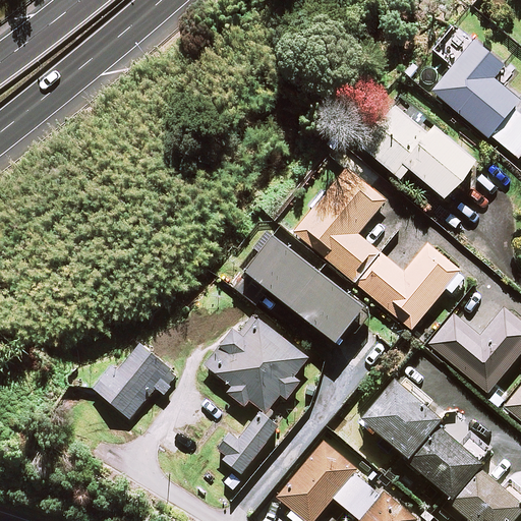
[(503,65),(472,41),(430,92),(515,161),(520,154),(520,116),(511,109),(518,100),(491,78),(503,65)]
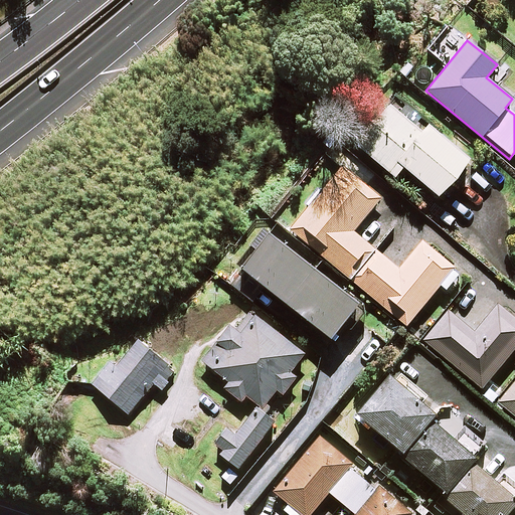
[(437,197),(468,160),(424,124),(418,132),(410,125),(416,117),(392,97),(353,143),(393,177),(401,167),(437,197)]
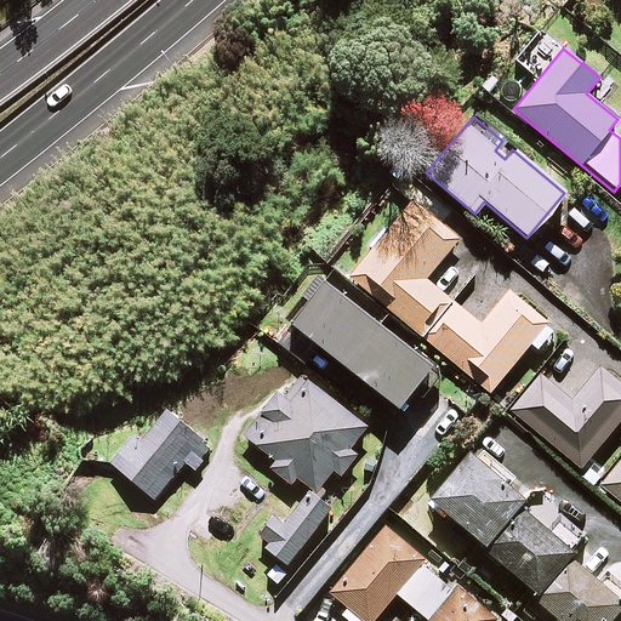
[(421,337),(451,302),(425,280),(453,246),(405,208),(387,232),(382,228),(366,248),(370,251),(349,277),(421,337)]
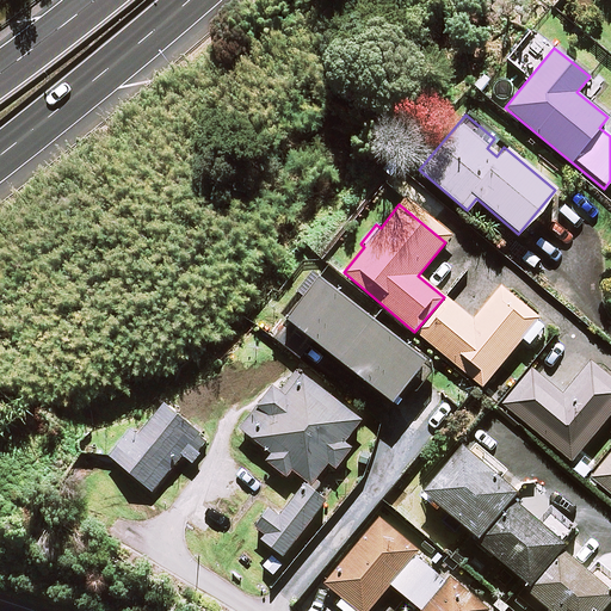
[(315,278),(271,335),(298,358),(312,340),(390,401),(423,360),(315,278)]
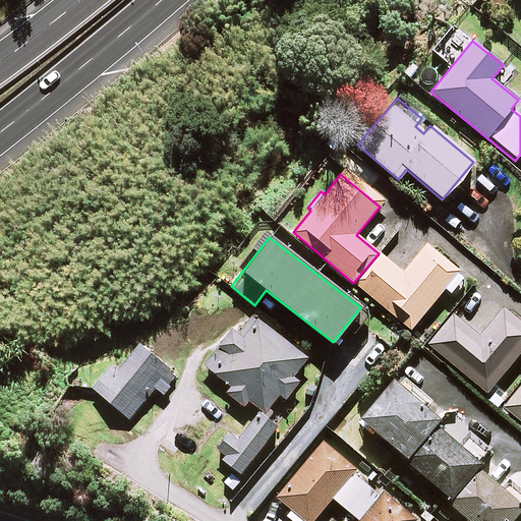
[(379,253),(353,283),(410,329),(458,271),(425,244),(403,273),(379,253)]
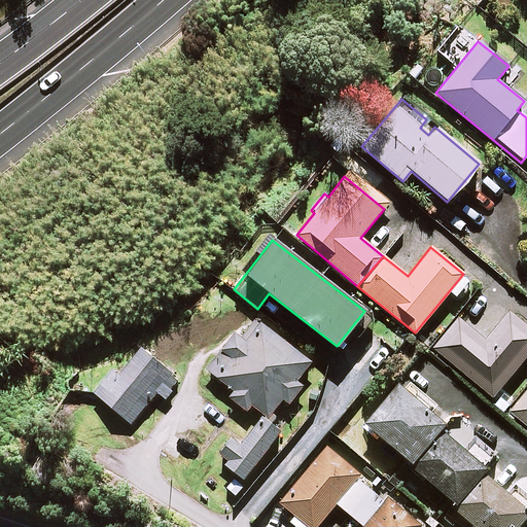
[(432,349),(492,397),(526,355),(526,326),(508,312),(485,341),(457,318),(432,349)]
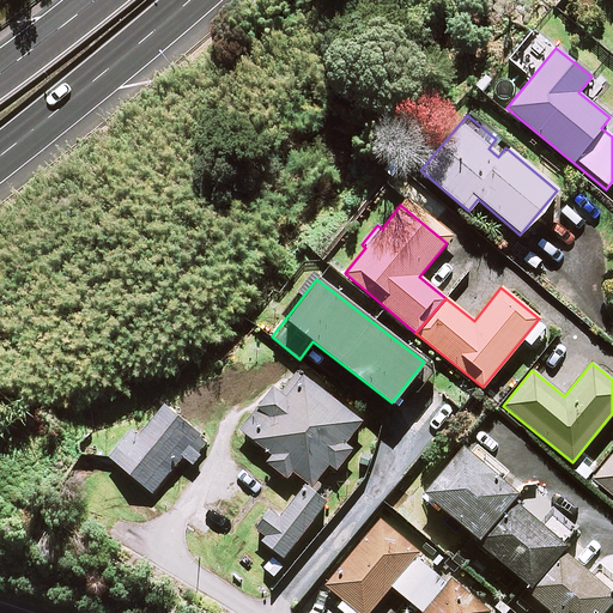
[(291,474),(303,486),(279,511),(269,503),(249,525),(281,554),(329,504),(317,492),(322,486),(315,479),(328,465),(333,469),(352,450),(343,442),(358,425),(296,365),(240,425),(271,455),(263,462),(284,481),(291,474)]
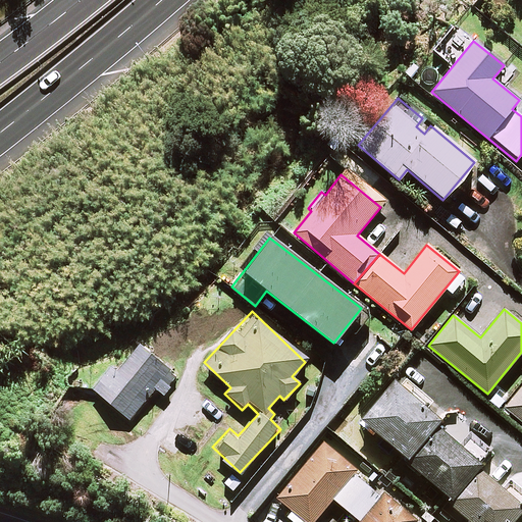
[(176,378),(140,346),(117,371),(112,368),(93,389),(123,416),(147,389),(158,399),(176,378)]
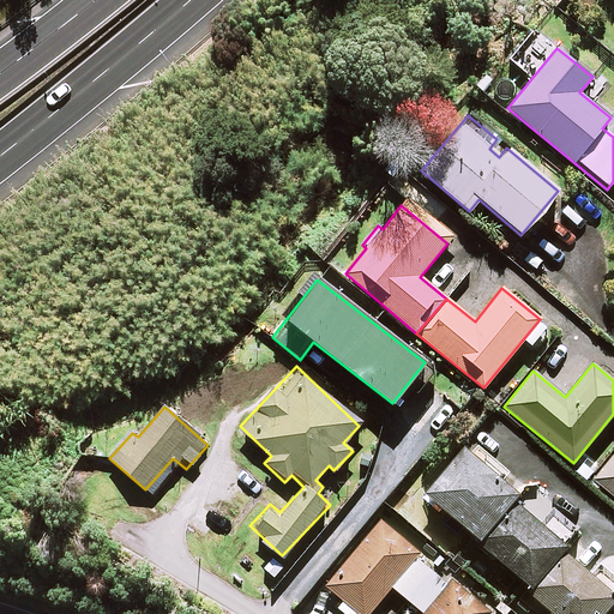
[(476,540),(511,500),(521,488),(464,440),(421,492),(476,540)]
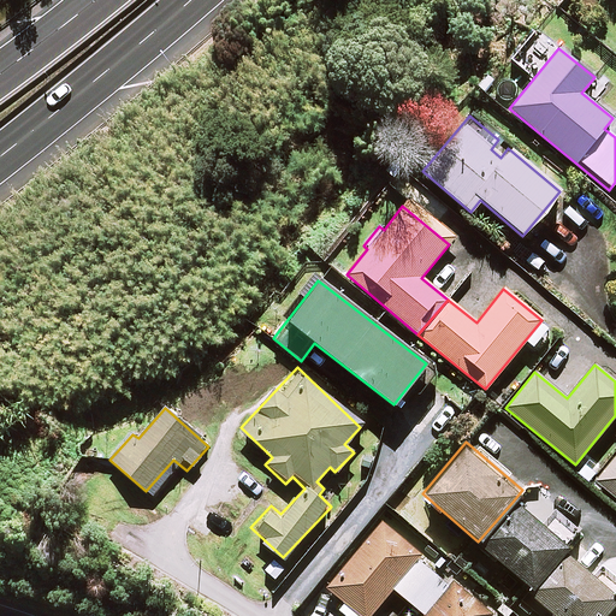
[(615,456),(596,481),(615,497),(615,456)]
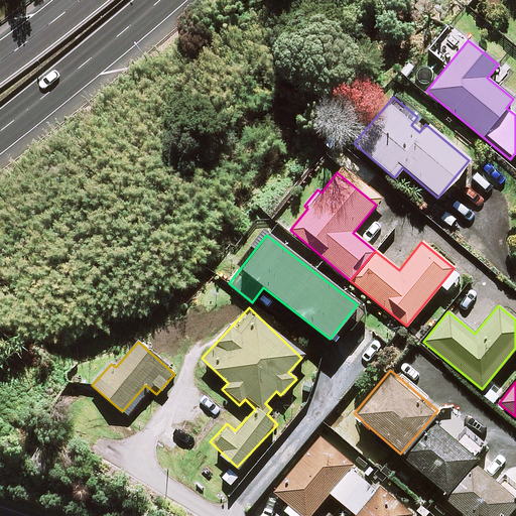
[(429,420),(400,454),(444,492),(471,463),(474,459),(429,420)]
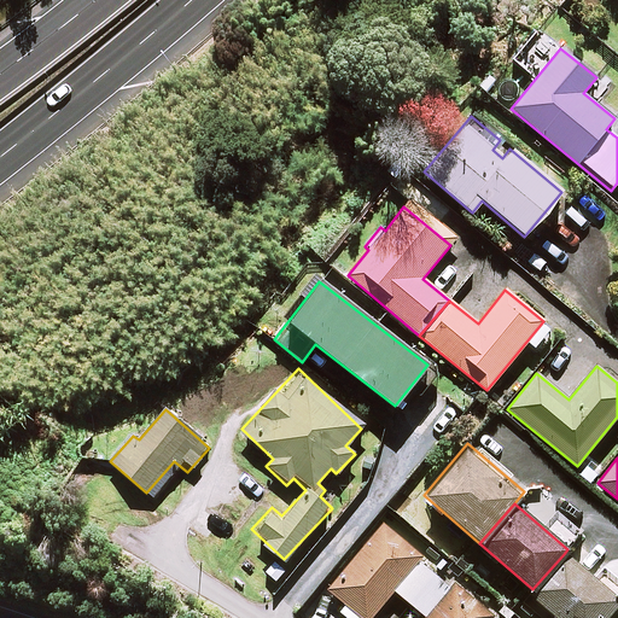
[(382,528),(327,589),(343,602),(337,610),(347,617),(369,617),(394,590),(426,617),(425,617),(490,617),(493,617),(450,582),(448,584),(382,528)]
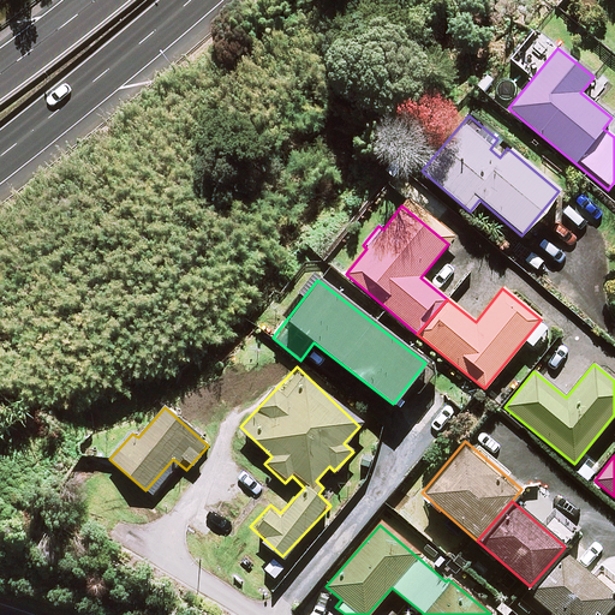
[(614,597),(561,551),(530,586),(525,591),(553,614),(601,614),(614,598),(614,597)]
